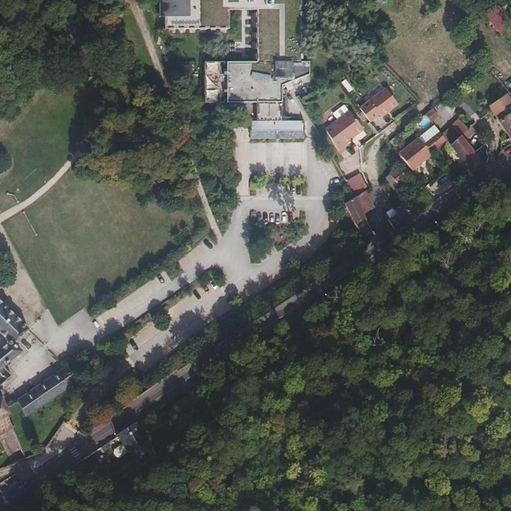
[(164,0),(164,27),(230,28),(230,9),(257,9),(257,62),(250,62),(250,64),(227,64),(227,69),(223,69),(223,75),(227,74),(227,89),(223,89),(223,92),(227,92),(227,99),(250,100),(250,103),(256,103),(256,120),(250,120),(250,135),(251,135),(251,137),(303,138),(304,120),(282,120),(282,85),(309,74),(309,61),(301,62),(301,0),(164,0)]
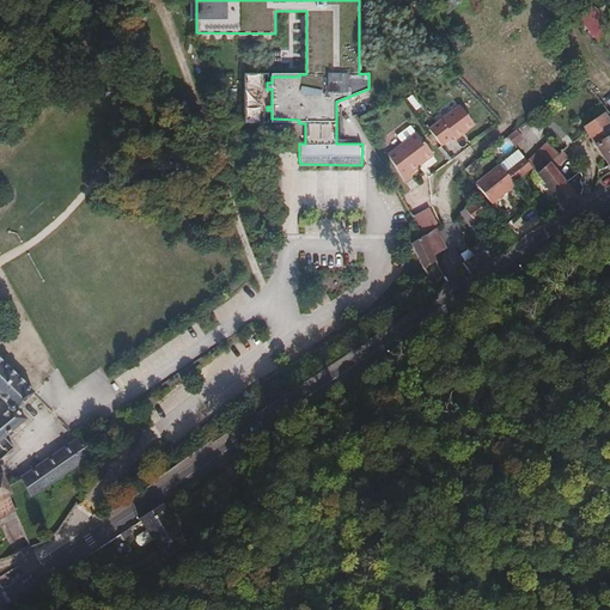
[(595,38),(602,30),(593,22),(590,25),(587,23),(584,26),(595,38)]
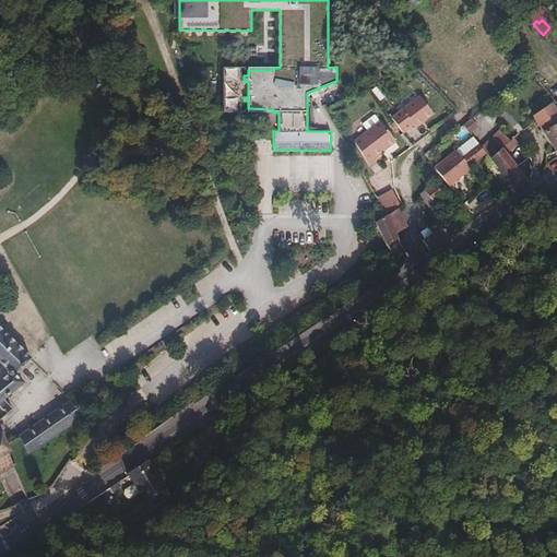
[(414,125),(431,110),(417,93),(389,116),(402,131),(412,122),(414,125)]
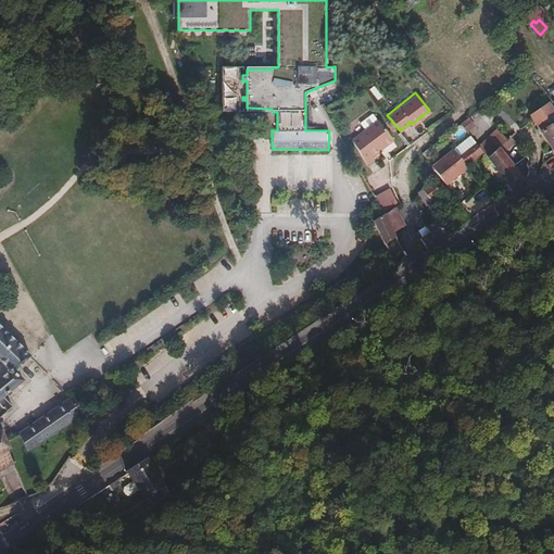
[(553,114),(546,103),(530,114),(553,151),(553,114)]
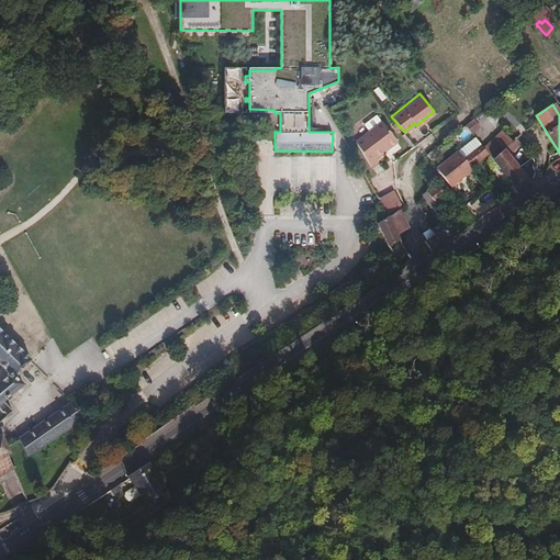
[(368,130),(380,120),(374,113),(362,123),(368,130)]
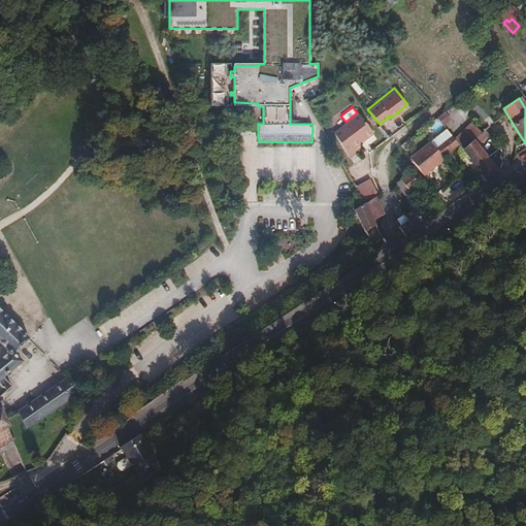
[(441,123),(448,118),(444,110),(436,116),(441,123)]
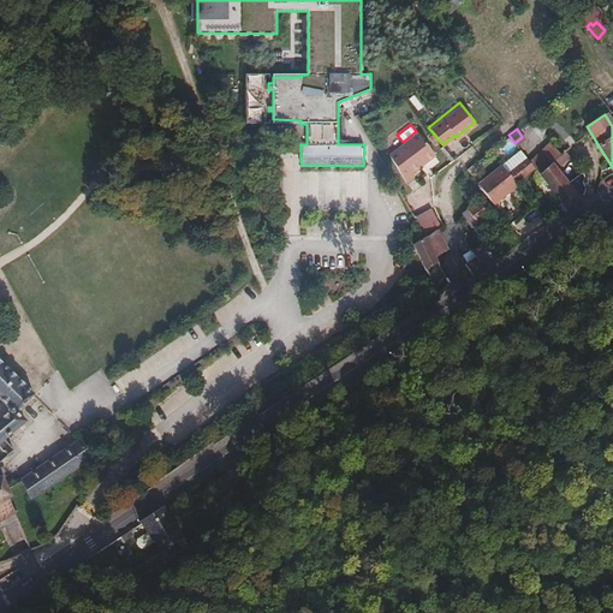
[(434,153),(417,131),(416,131),(403,142),(393,150),(411,172),(422,164),(420,161),(423,159),(426,161),(434,153)]
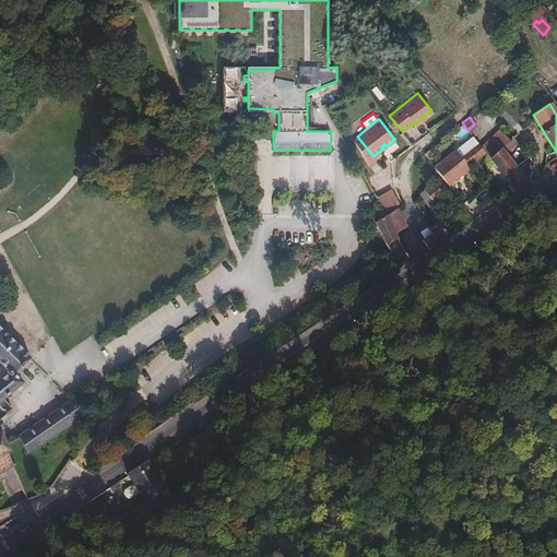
[(505,141),(496,132),(484,143),(494,152),(499,146),(505,141)]
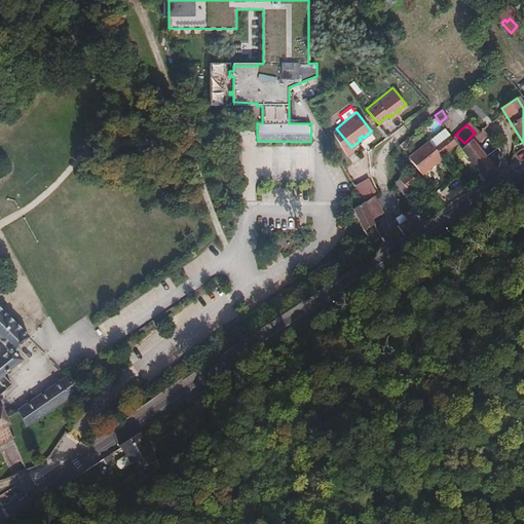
[(420,174),(439,158),(438,156),(454,142),(442,127),(406,157),(420,174)]
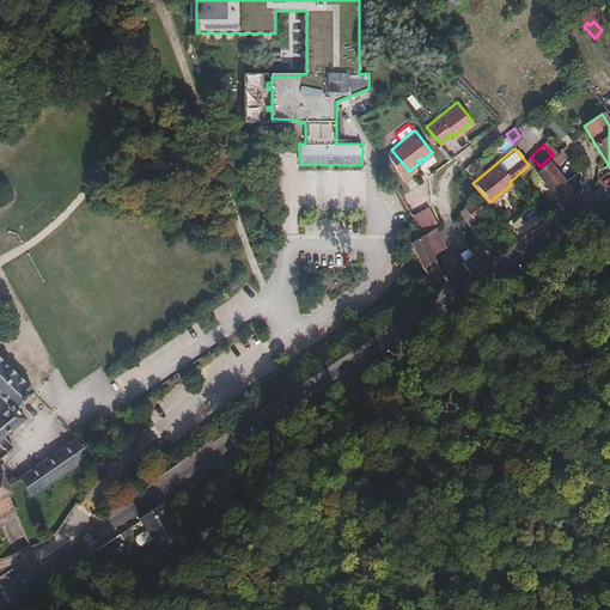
[(551,166),(565,154),(560,148),(553,154),(547,160),(551,166)]
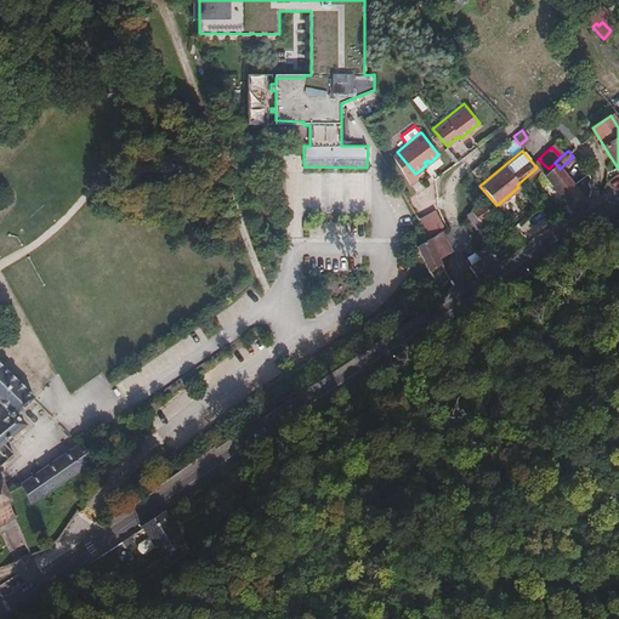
[(592,187),(588,182),(589,176),(580,165),(578,169),(583,175),(573,183),(560,169),(555,163),(549,169),(543,175),(572,211),(586,200),(592,187)]
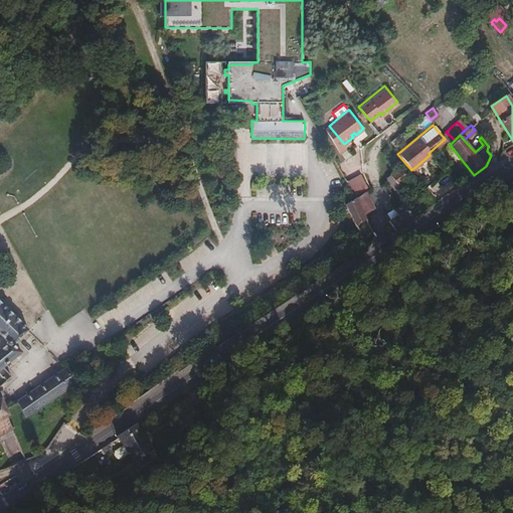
[(406,179),(398,167),(391,172),(399,184),(406,179)]
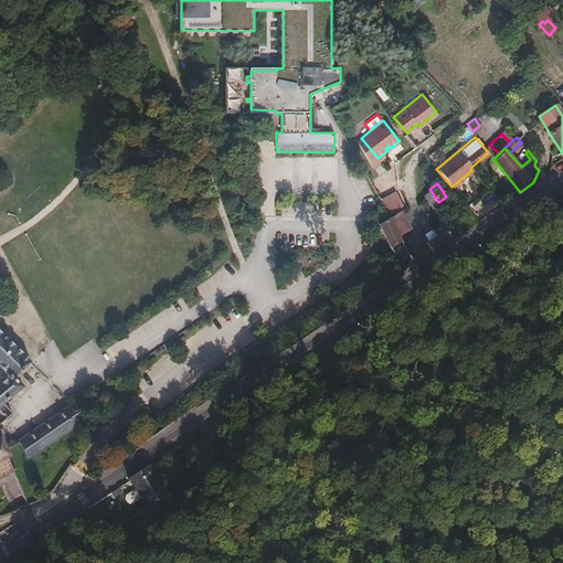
[(438,202),(429,189),(423,192),(432,206),(438,202)]
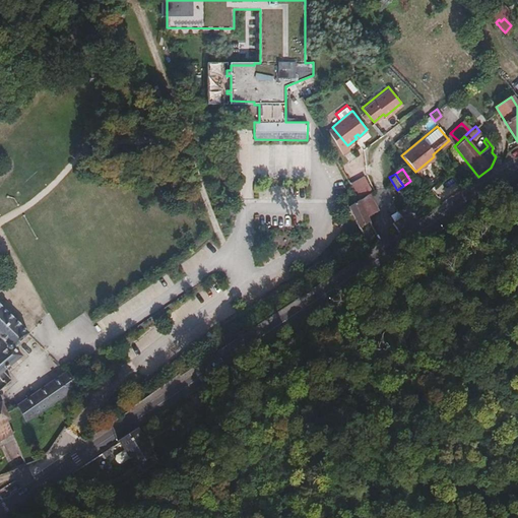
[(368,191),(371,190),(367,183),(353,192),(355,197),(357,198),(368,191)]
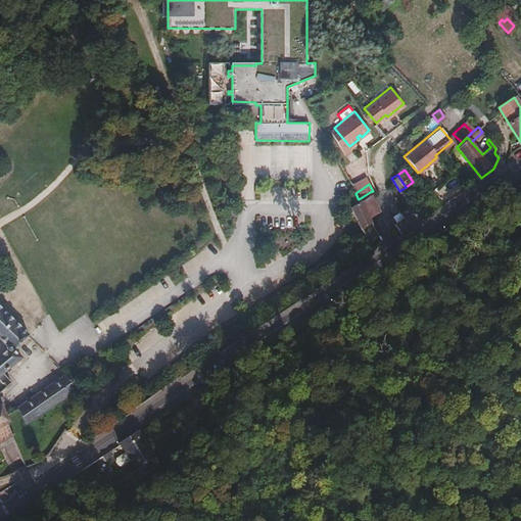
[(378,209),(370,192),(359,199),(367,215),(378,209)]
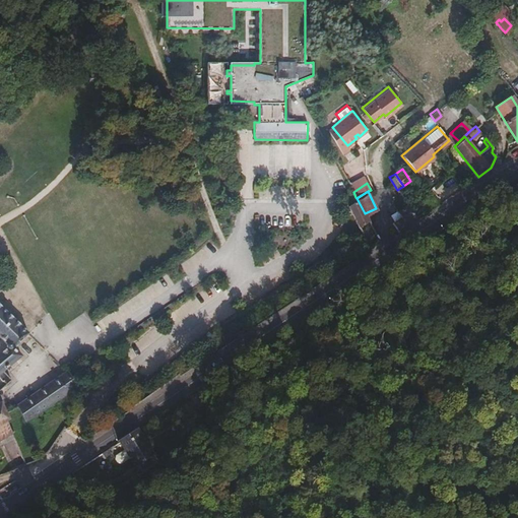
[(426,214),(415,198),(409,202),(405,195),(402,197),(403,200),(416,220),(426,214)]
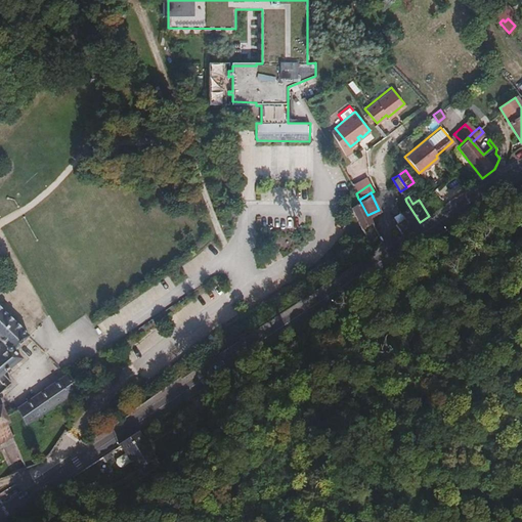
[(359,200),(358,199),(349,204),(360,224),(371,220),(367,215),(359,200)]
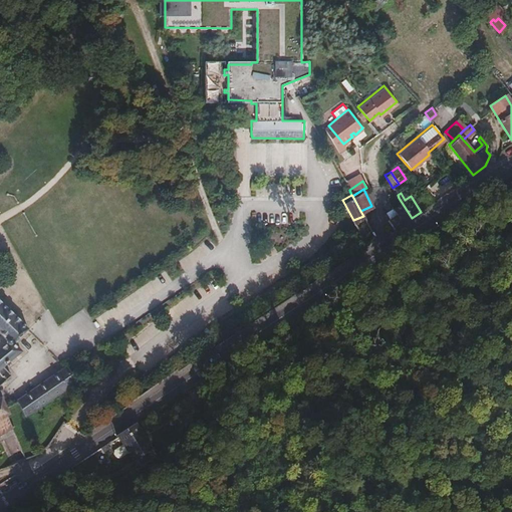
[(412,218),(399,198),(390,204),(395,212),(387,217),(393,227),(401,222),(403,224),(412,218)]
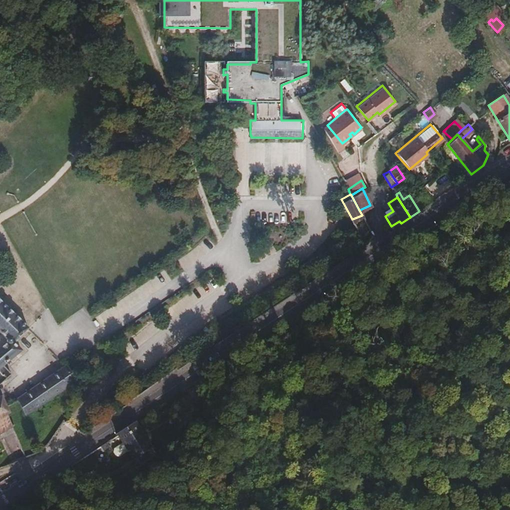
[(0,380),(9,373),(7,369),(29,350),(23,342),(27,339),(22,333),(29,327),(0,298),(0,380)]
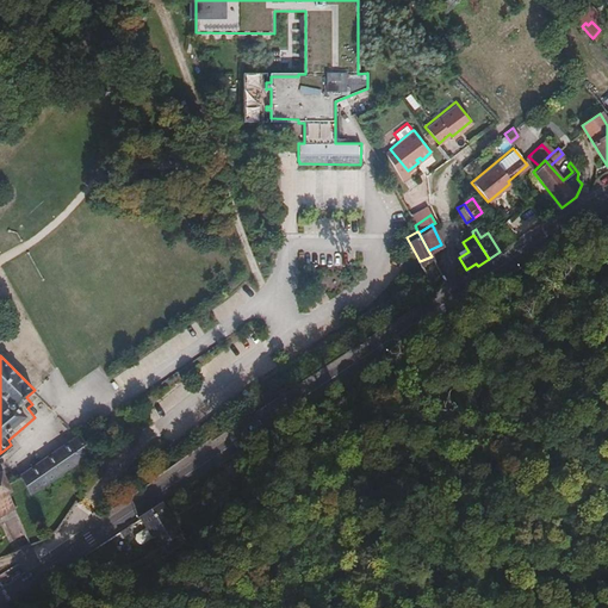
[(33,495),(92,454),(78,438),(22,477),(33,495)]
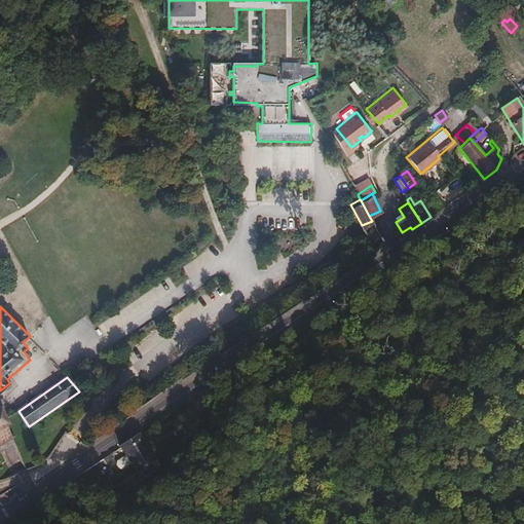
[(23,458),(5,424),(8,422),(0,408),(0,442),(2,442),(13,463),(23,458)]
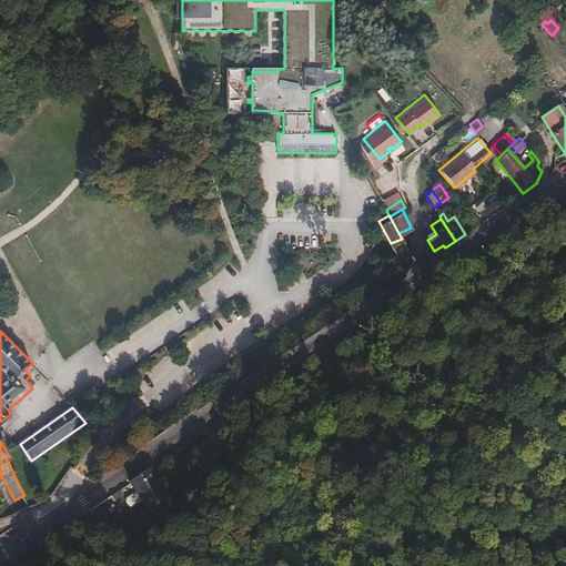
[(173,502),(150,467),(148,465),(129,478),(148,507),(143,509),(149,518),(173,502)]
